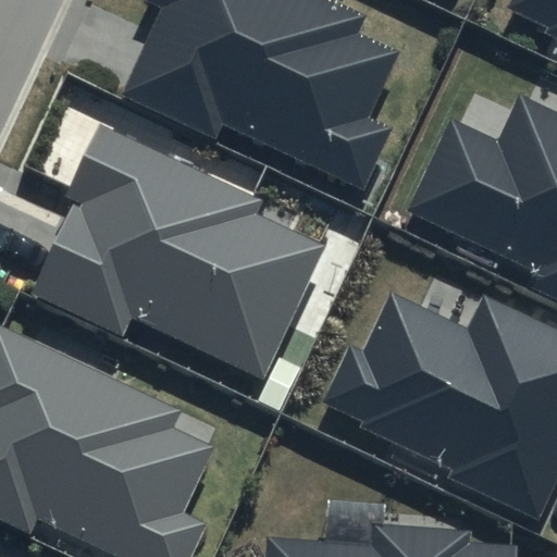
[(366,14),(334,0),(146,0),(161,8),(120,98),(218,143),(224,127),(363,190),(391,128),(369,119),(399,52),(357,34),(366,14)]
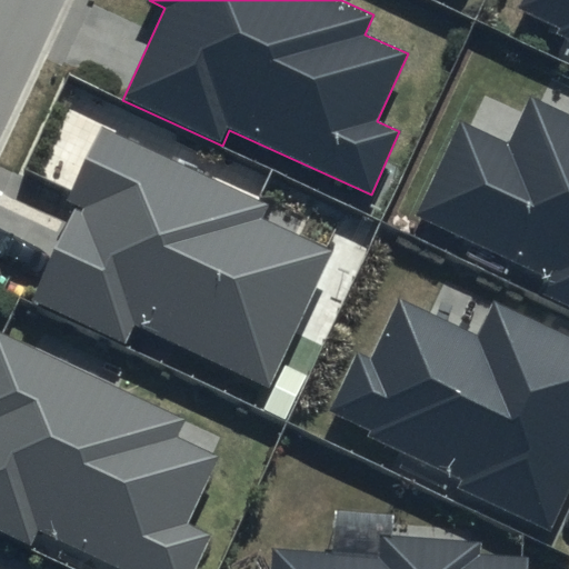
[(568,0),(523,0),(521,8),(560,26),(556,33),(568,39),(568,0)]
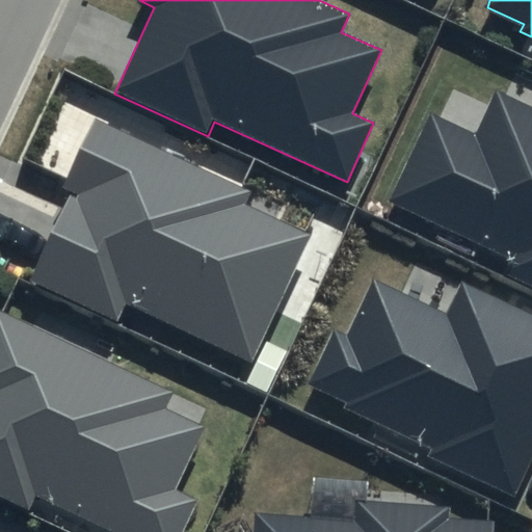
[(531,106),(496,90),(476,132),(430,111),(388,203),(510,259),(503,275),(531,288),(531,106)]
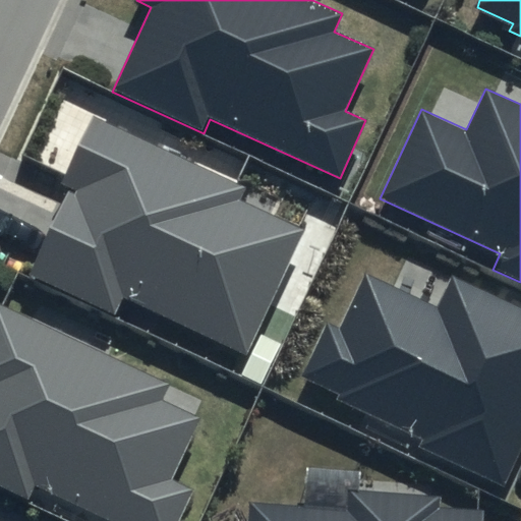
[(243,187),(93,117),(61,185),(68,188),(29,274),(115,313),(122,298),(245,354),(303,230),(237,199),(243,187)]
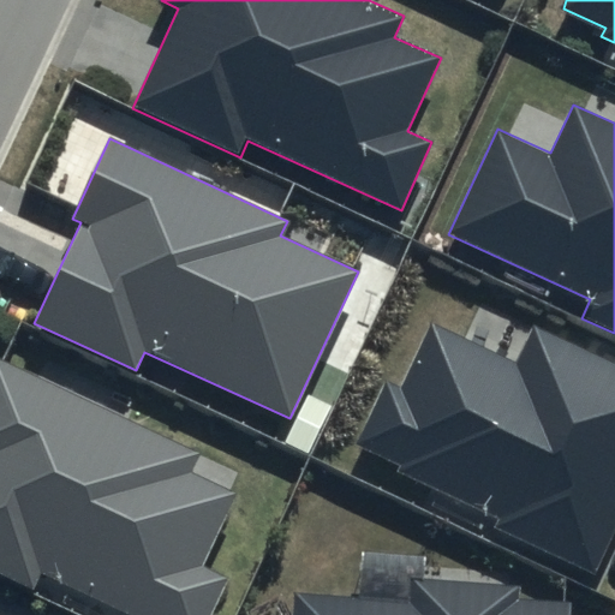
[(614,360),(535,324),(517,364),(431,326),(401,390),(383,383),(356,445),(400,465),(398,472),(497,517),(493,527),(596,574),(614,530),(614,360)]
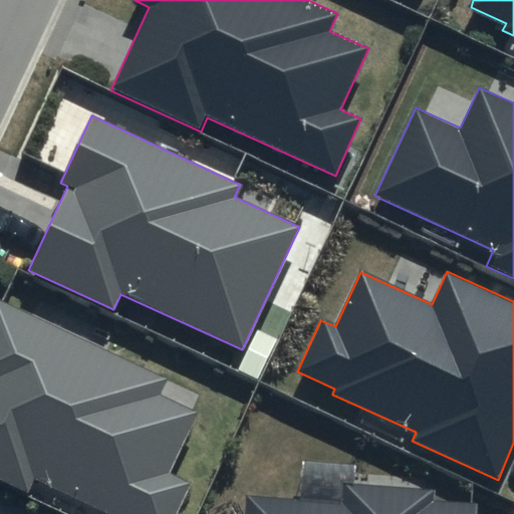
[(169,376),(0,300),(0,480),(31,494),(37,481),(111,513),(177,513),(192,482),(171,473),(199,412),(161,395),(169,376)]
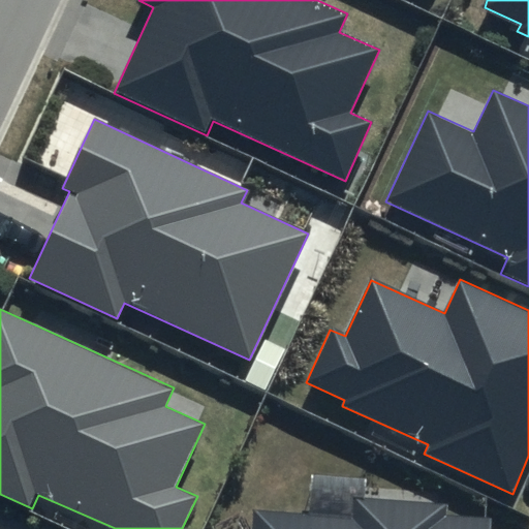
[(346,516),(251,509),(249,528),(486,528),(487,519),(447,516),(447,505),(347,499),(346,516)]
